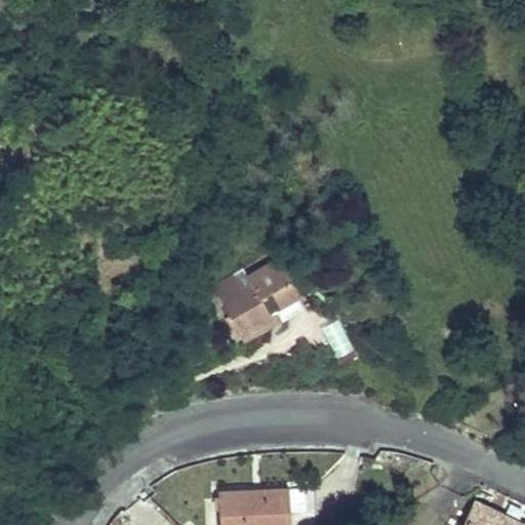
[(235,277),(214,288),(241,335),(273,318),(270,314),(305,294),(284,258),(248,278),(252,285),(242,289),(235,277)]
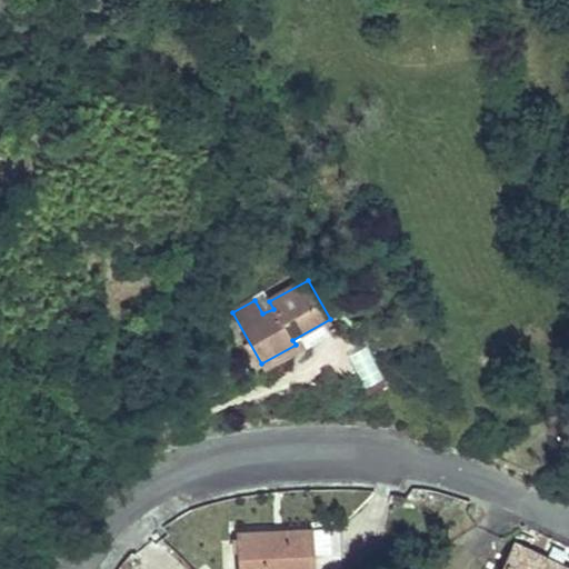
[(296,345),(261,363),(265,368),(336,328),(330,319),(292,340),(296,345)]
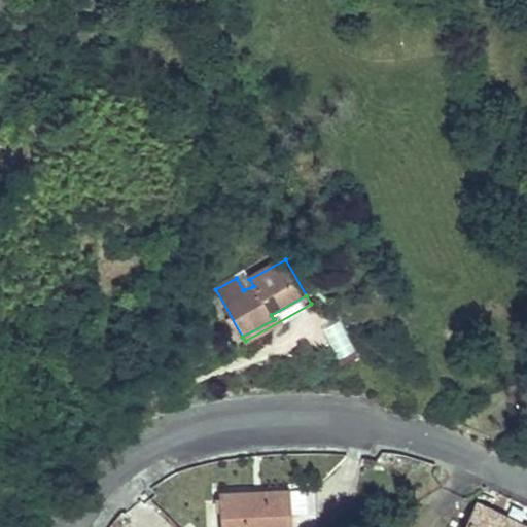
[(337,353),(352,347),(341,320),(326,326),(337,353)]
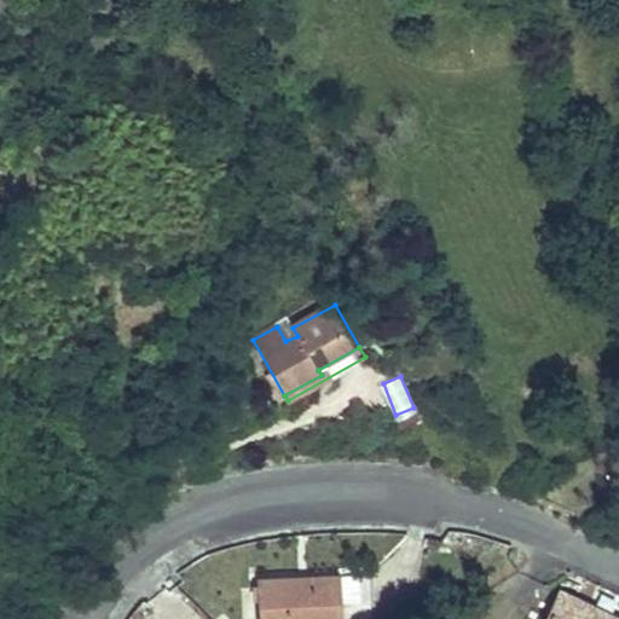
[(345,618),(342,576),(311,578),(311,583),(300,584),(299,578),(259,580),(261,618),(345,618)]
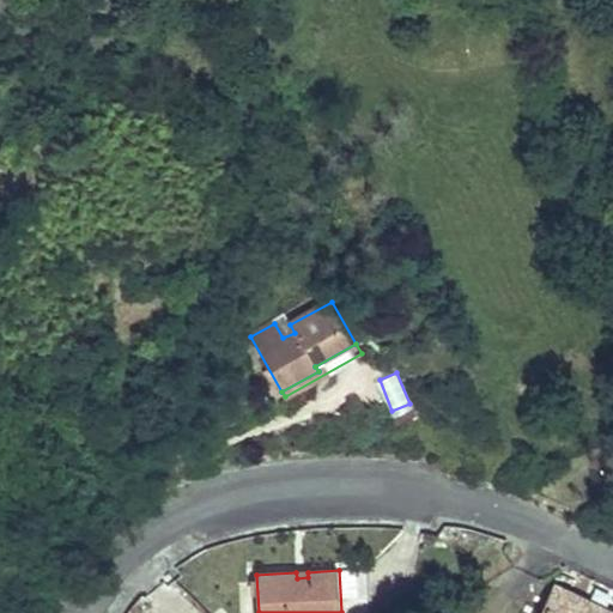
[(610,612),(557,587),(544,612),(610,612)]
